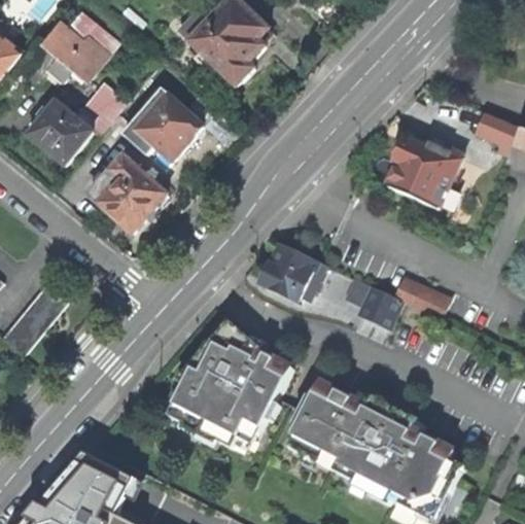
[(254,43),(266,31),(232,0),(229,3),(224,0),(209,0),(177,33),(199,54),(193,61),(208,74),(214,69),(230,83),(232,82),(235,85),(244,77),(250,70),(247,66),(261,49),(254,43)]
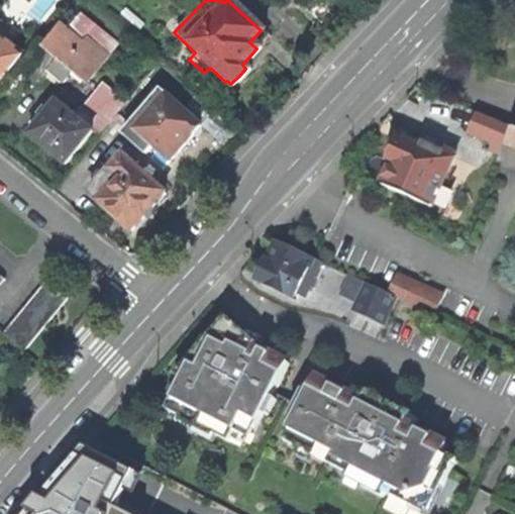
[(57,23),(36,46),(52,60),(42,72),(57,83),(66,71),(81,83),(104,54),(84,37),(81,41),(57,23)]
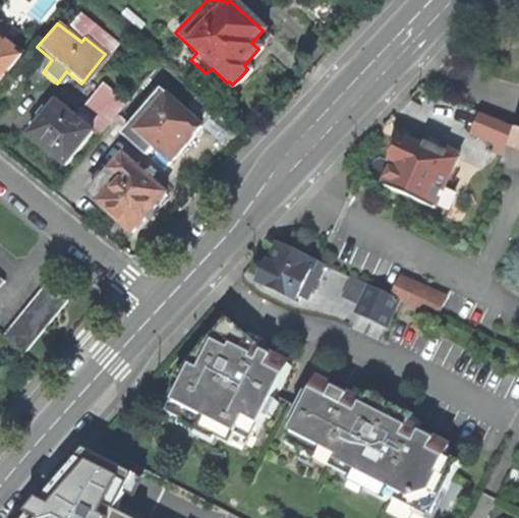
[(0,78),(20,54),(0,38),(0,78)]
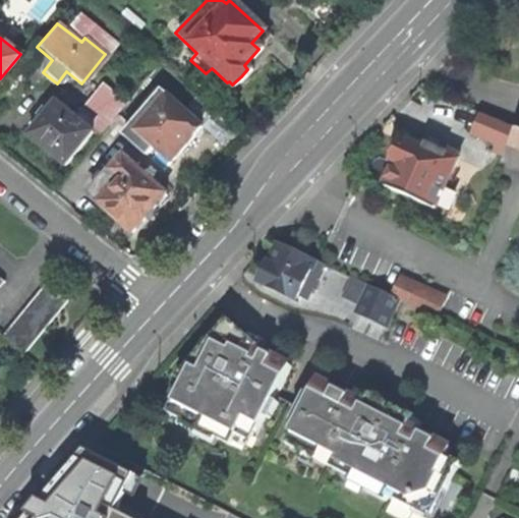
[(34,77),(43,72),(52,60),(37,47),(21,67),(34,77)]
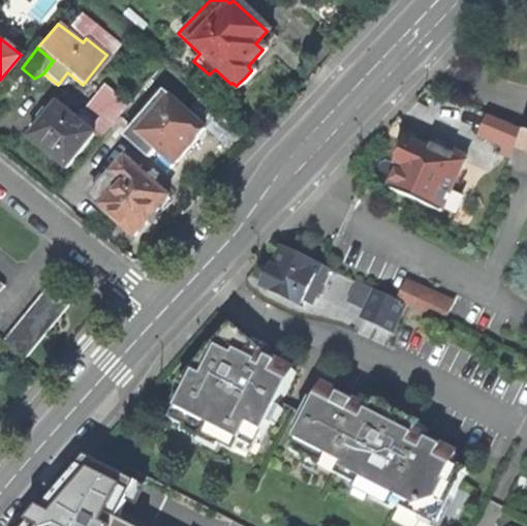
[(101,84),(75,120),(91,133),(90,135),(96,138),(125,103),(101,84)]
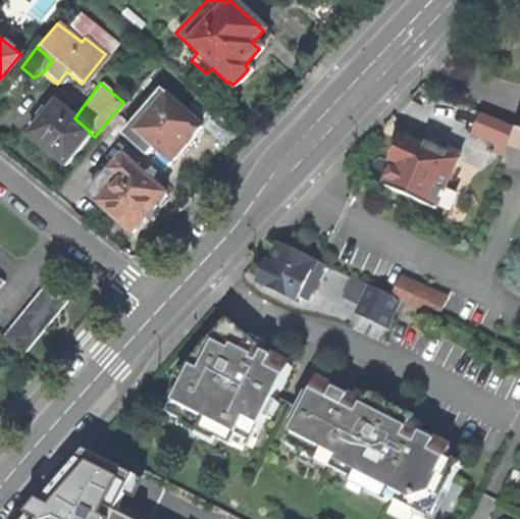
[(159,90),(119,133),(144,154),(151,145),(168,160),(199,125),(159,90)]
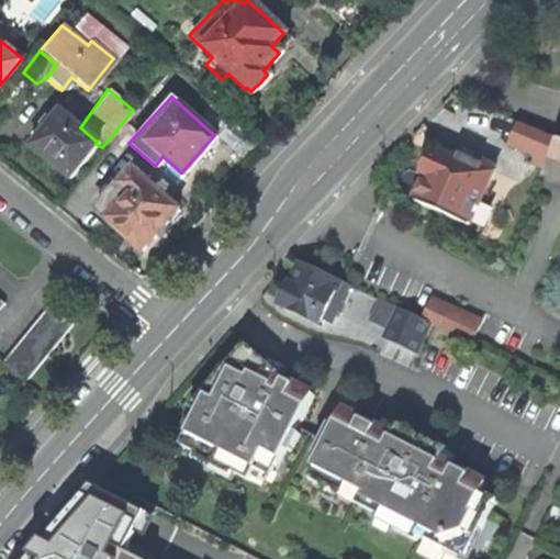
[(80,127),(59,111),(31,147),(43,157),(68,178),(96,144),(97,142),(80,127)]
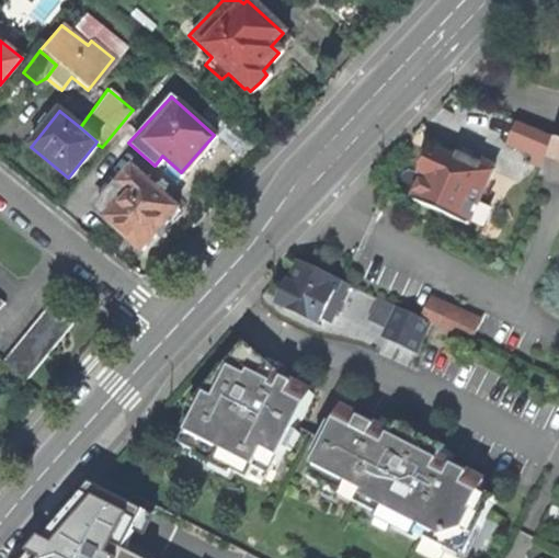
[(534,160),(547,166),(558,136),(558,134),(515,116),(505,140),(536,152),(534,160)]
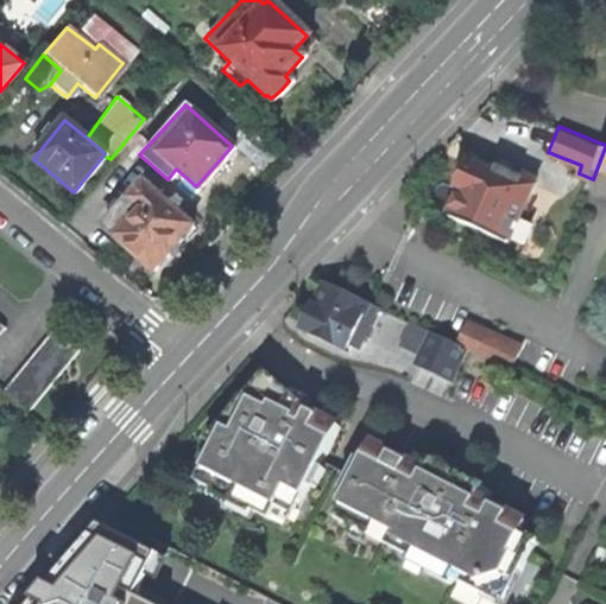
[(605,147),(593,179),(605,184),(605,147)]
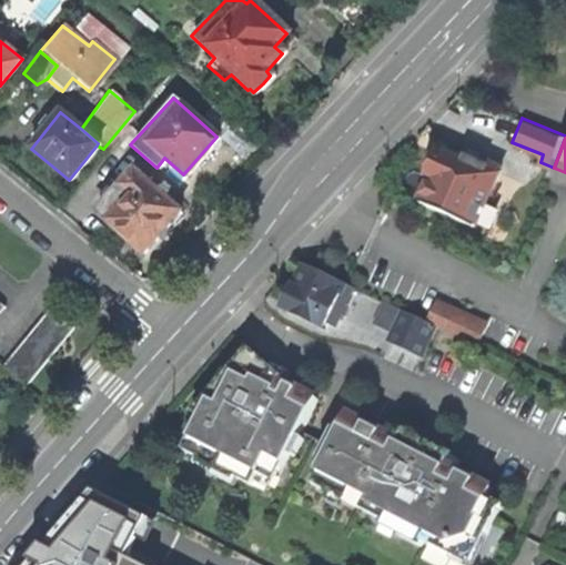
[(421,202),(476,225),(501,167),(465,151),(462,160),(437,149),(431,165),(427,174),(432,177),(421,202)]
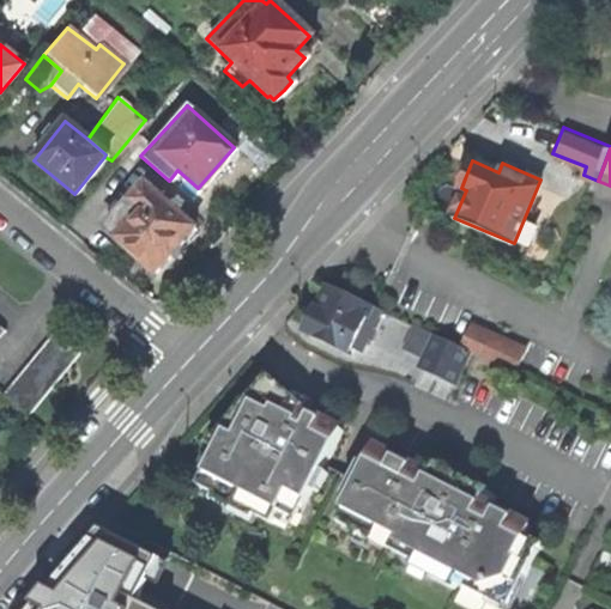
[(193,226),(143,182),(128,199),(139,207),(113,236),(153,272),(173,250),(193,226)]
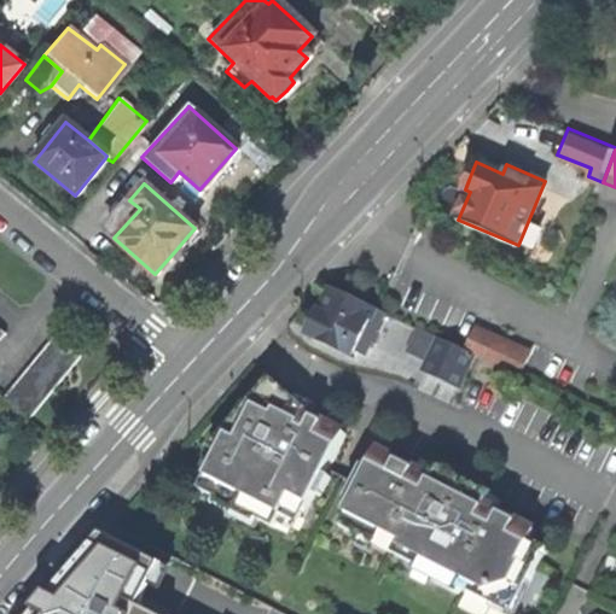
[(104,229),(114,238),(140,209),(129,200),(104,229)]
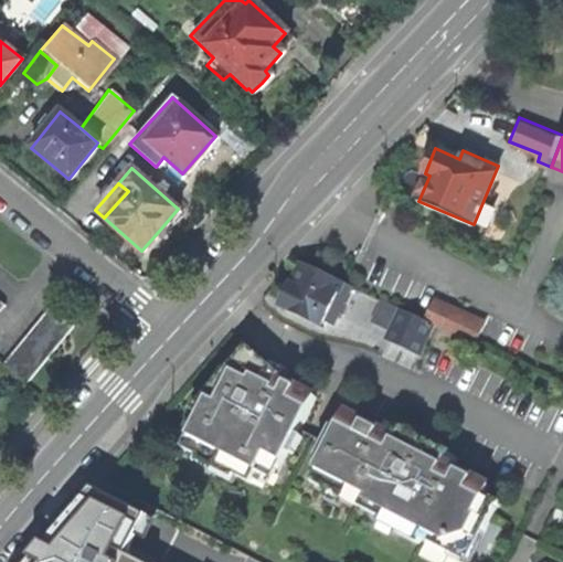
[(321,321),(342,278),(301,260),(290,282),(280,303),(321,321)]
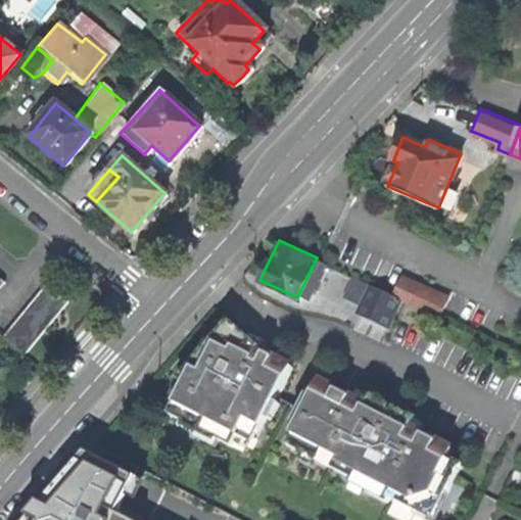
[(347,288),(352,279),(331,269),(327,278),(347,288)]
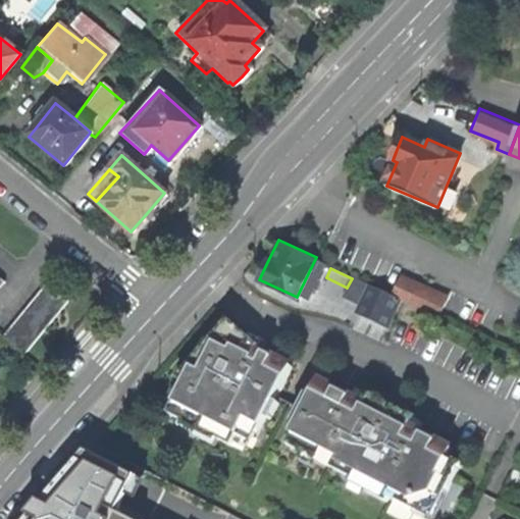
[(73,293),(52,274),(3,331),(24,350),(73,293)]
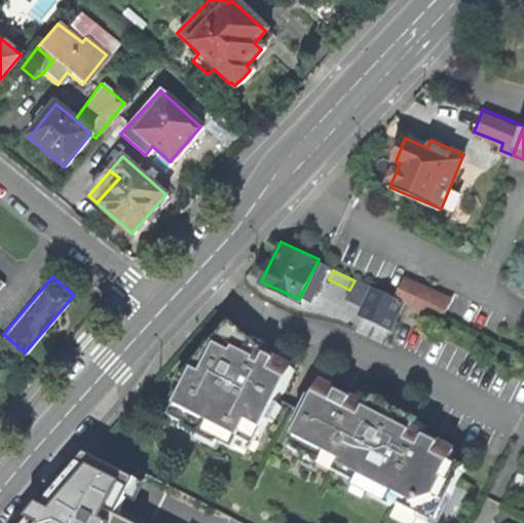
[(402,300),(440,318),(449,299),(404,277),(395,296),(402,300)]
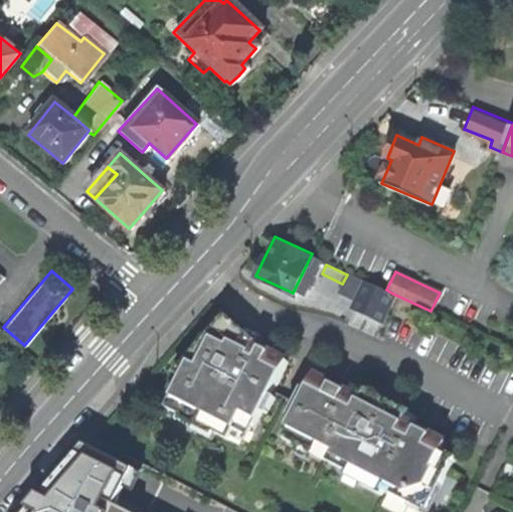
[(381,321),(393,294),(386,290),(364,280),(351,307),(381,321)]
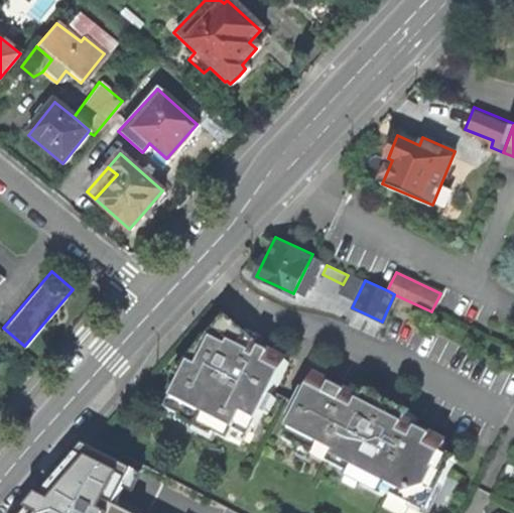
[(214,431),(228,439),(236,423),(251,431),(261,410),(266,412),(274,396),(269,394),(287,359),(248,340),(243,337),(246,331),(225,312),(216,324),(218,325),(204,354),(194,349),(173,372),(181,376),(165,406),(179,413),(177,418),(193,426),(197,418),(215,428),(214,431)]
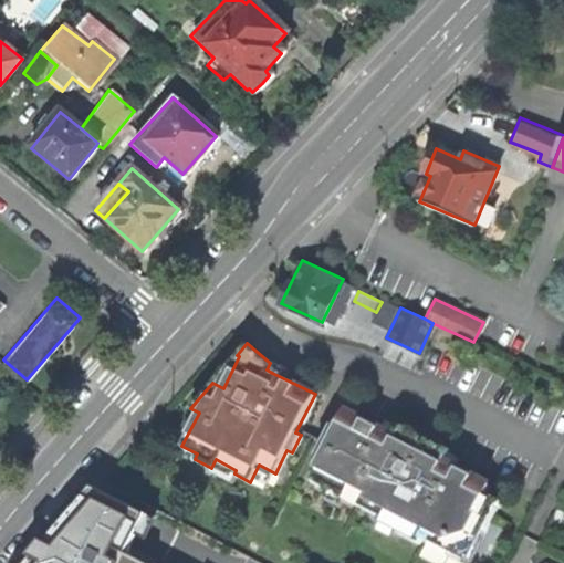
[(319,459),(309,479),(326,488),(331,480),(347,489),(343,497),(384,517),(394,513),(403,518),(396,530),(419,542),(421,537),(450,551),(460,549),(469,531),(480,537),(499,500),(484,493),(489,485),(442,461),(448,450),(435,444),(399,426),(394,435),(344,409),(335,427),(331,424),(314,456),(319,459)]
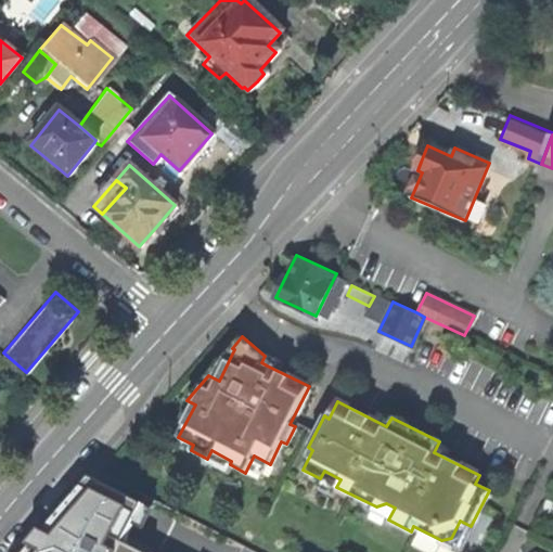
[(90,478),(68,503),(128,535),(129,533),(143,505),(90,478)]
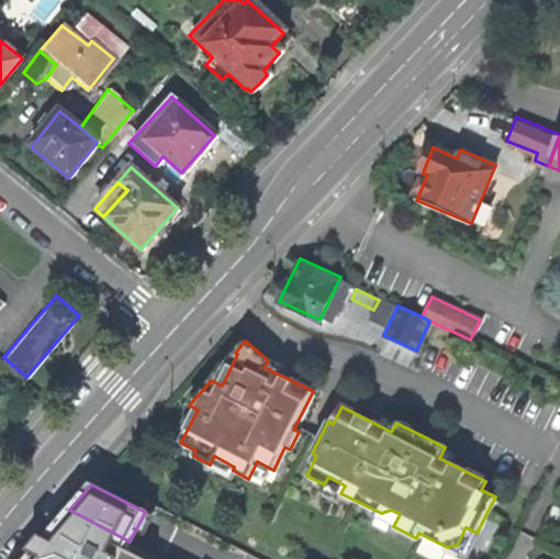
[(168,558),(131,539),(130,541),(69,510),(38,548),(28,558),(168,558)]
